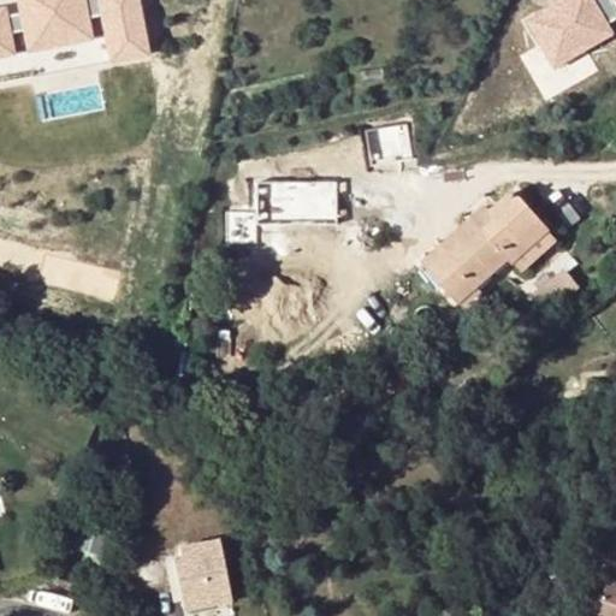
[(104,0),(116,55),(149,48),(138,0),(104,0)]
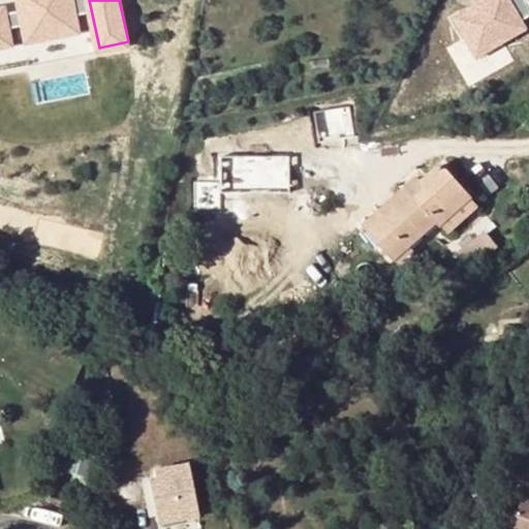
[(443,226),(472,199),(442,165),(422,184),(425,188),(414,197),(406,188),(365,225),(396,259),(411,246),(438,221),(443,226)]
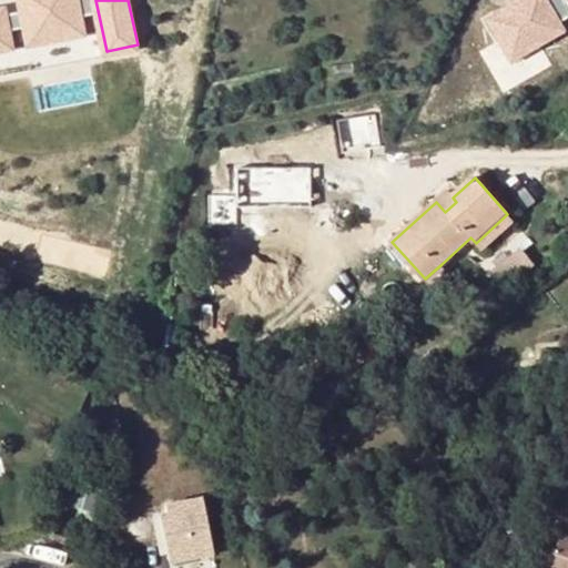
[(447,192),(436,202),(445,212),(456,202),(453,198),(447,192)]
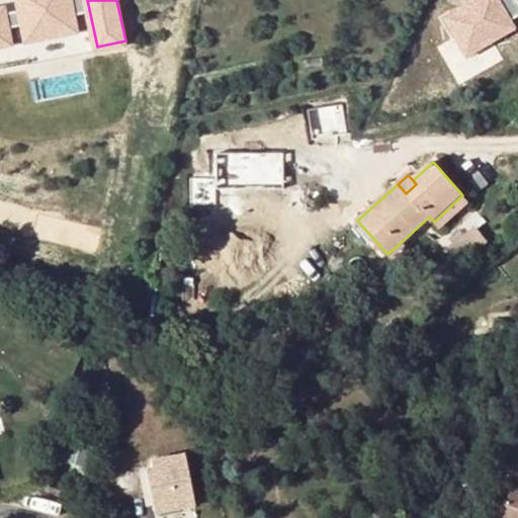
[(468,203),(462,195),(434,222),(440,230),(468,203)]
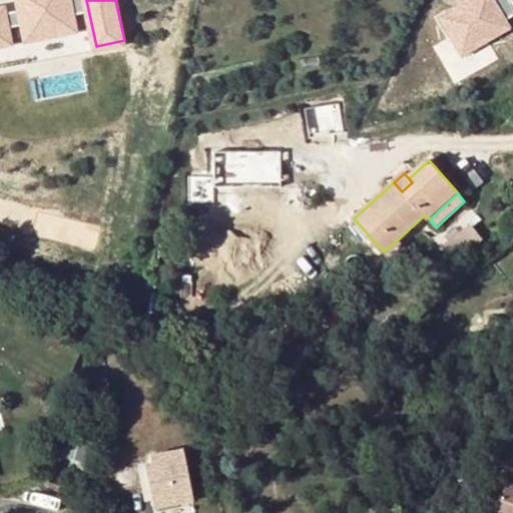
[(399,238),(384,251),(389,257),(403,243),(399,238)]
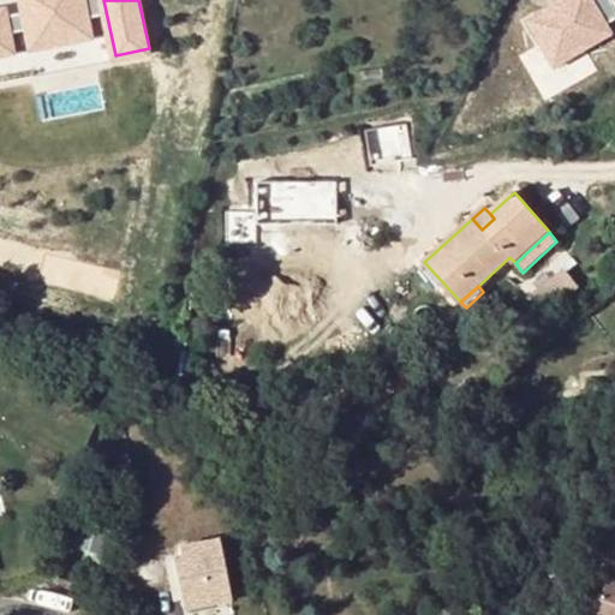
[(174,539),(185,605),(232,599),(222,532),(174,539)]
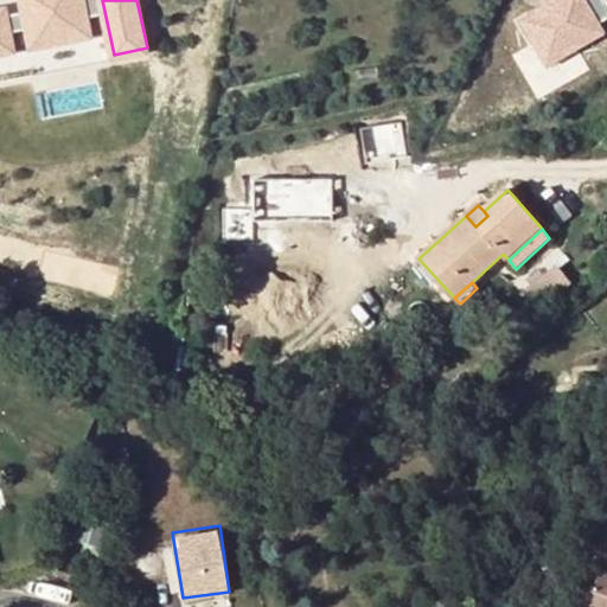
[(606,606),(606,583),(596,581),(587,606),(606,606)]
